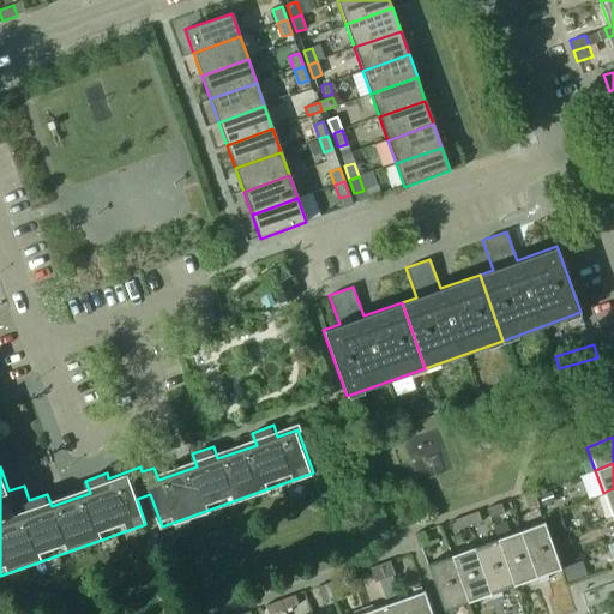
[(612,517),(613,515),(613,488),(603,493),(612,517)]
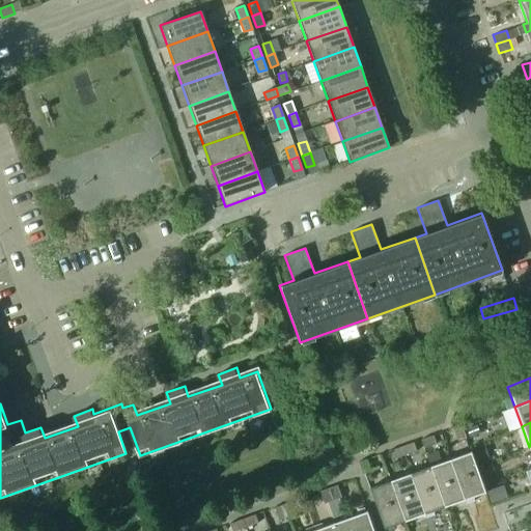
[(473,424),(465,427),(470,442),(479,438),(473,424)]
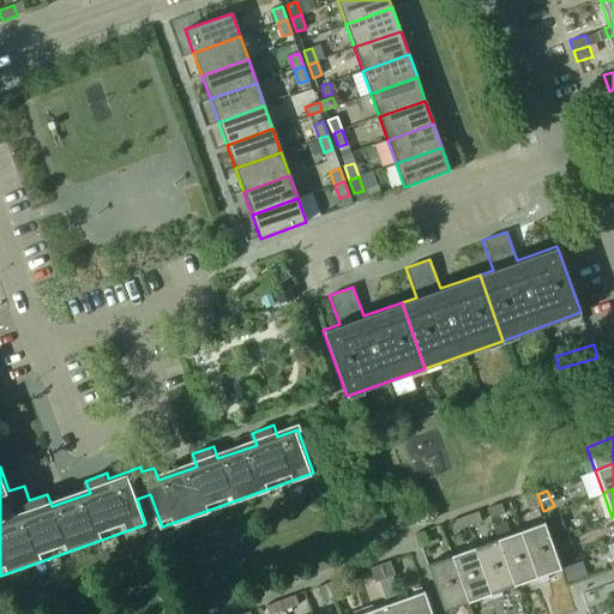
[(533,492),(523,494),(523,495),(528,510),(537,506),(533,492)]
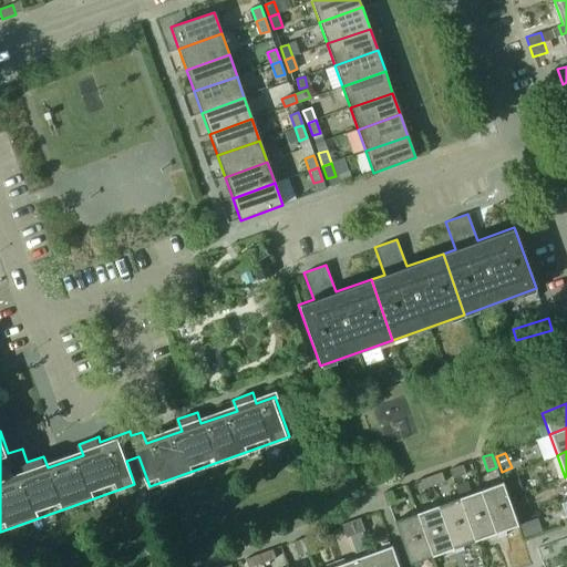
[(465,474),(462,464),(449,470),(452,478),(465,474)]
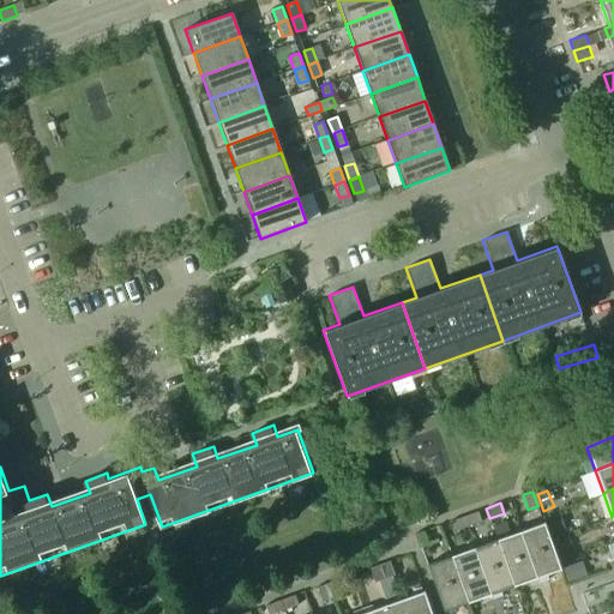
[(465,527),(481,522),(477,511),(462,517),(465,527)]
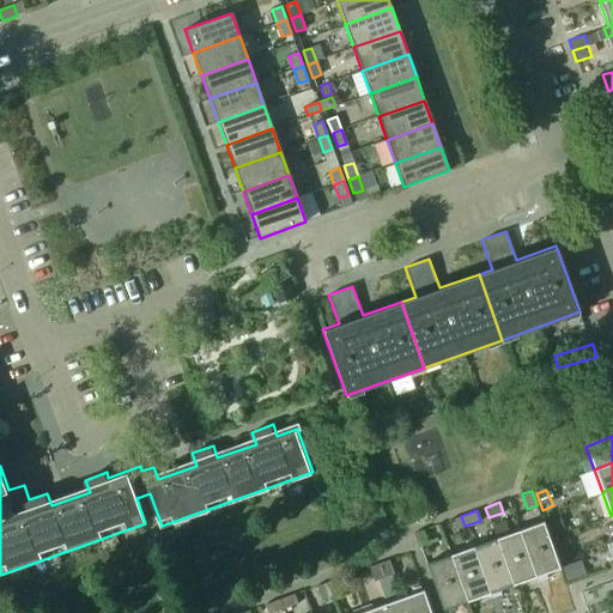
[(559,513),(545,517),(552,535),(566,530),(559,513)]
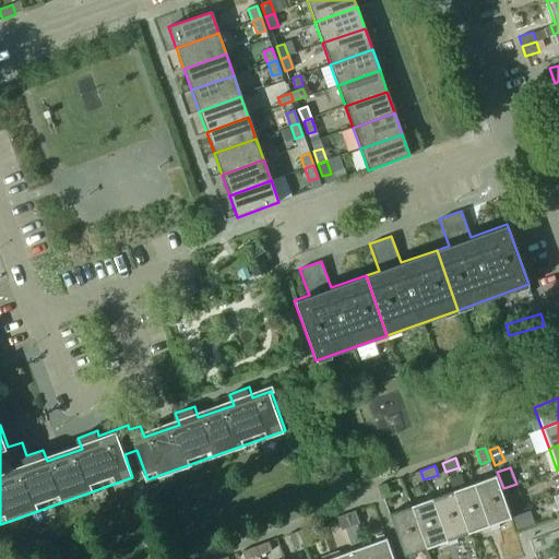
[(420,471),(407,475),(411,484),(424,479),(420,471)]
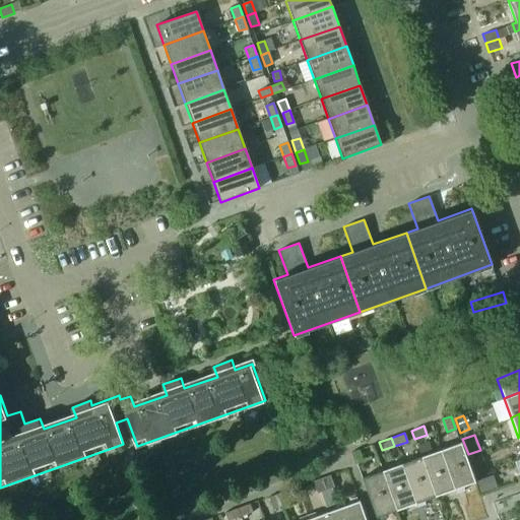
[(475,481),(460,441),(440,449),(456,493),(464,490),(462,486),(475,481)]
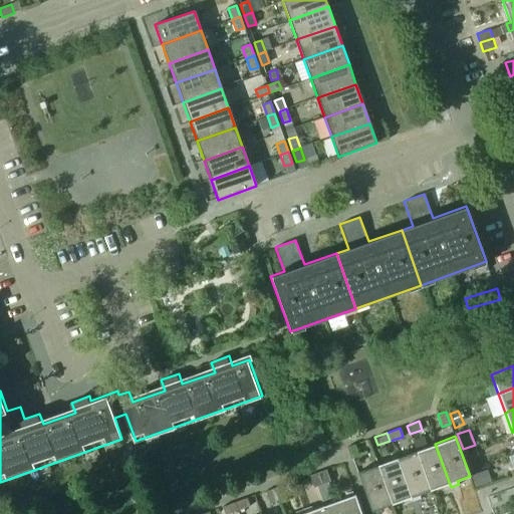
[(350,460),(358,457),(354,444),(345,447),(350,460)]
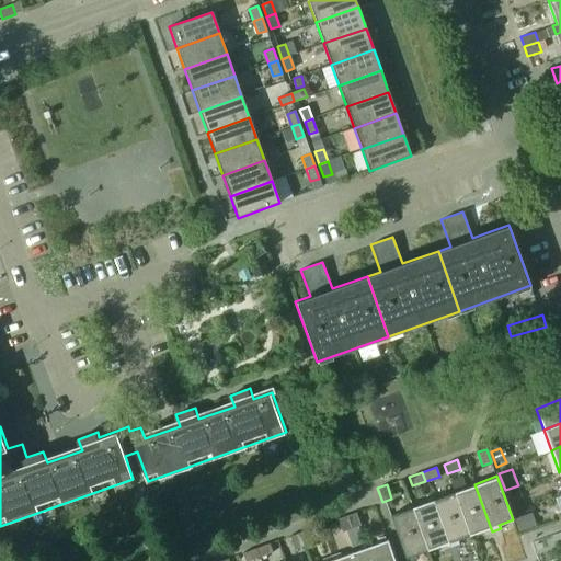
[(474,484),(454,492),(469,536),(482,531),(483,535),(492,531),(474,484)]
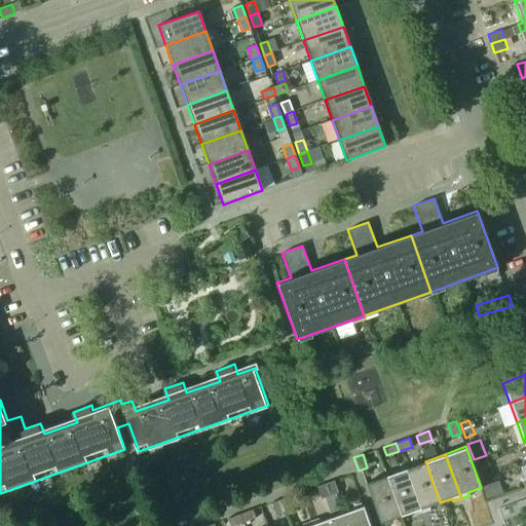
[(475,462),(479,476),(486,473),(489,465),(487,458),(475,462)]
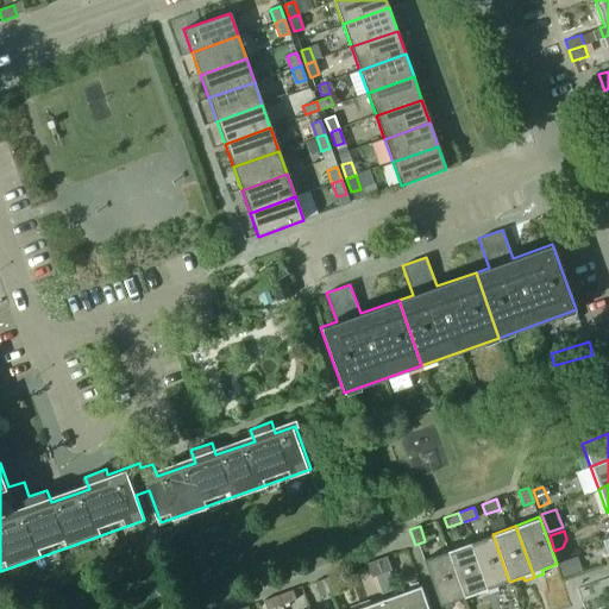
[(493,534),(470,542),(488,594),(497,590),(496,586),(509,582),(493,534)]
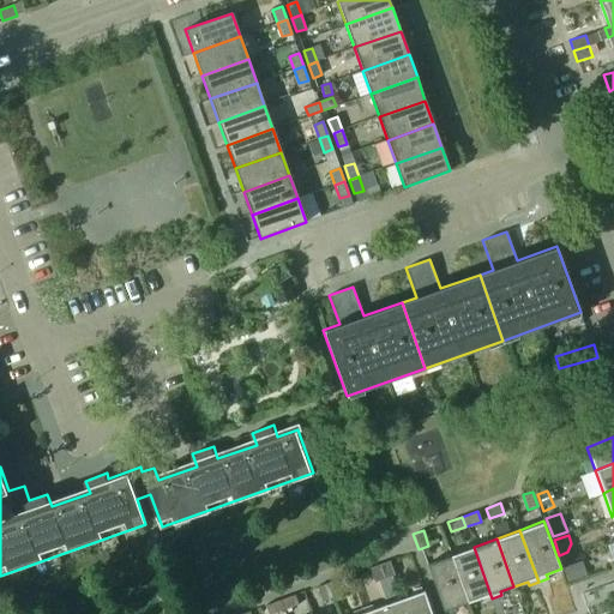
[(482,602),(492,599),(474,547),(450,555),(468,603),(481,597),(482,602)]
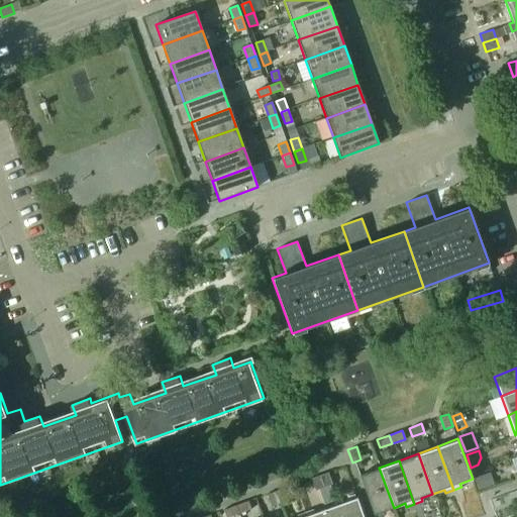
[(394,508),(379,468),(358,475),(374,515),(375,514),(375,516),(378,516),(384,515),(383,512),(394,508)]
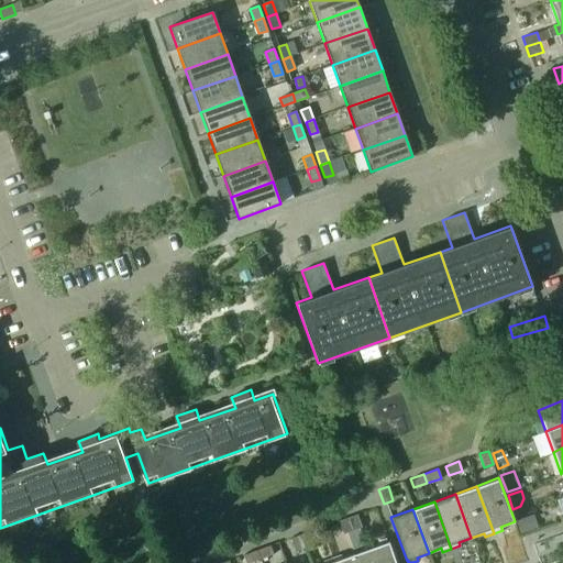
[(354,529),(363,526),(357,511),(349,515),(354,529)]
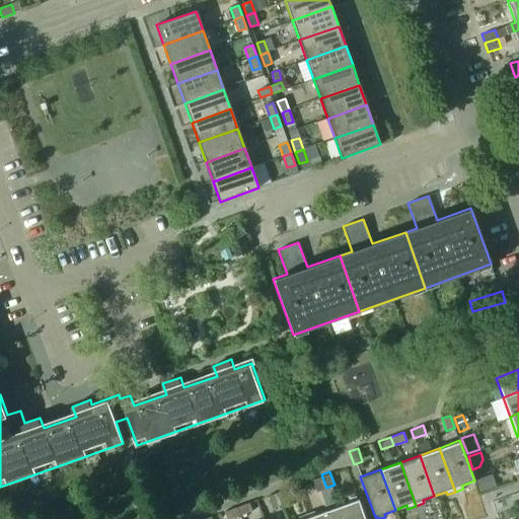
[(321,474),(313,477),(317,491),(326,488),(321,474)]
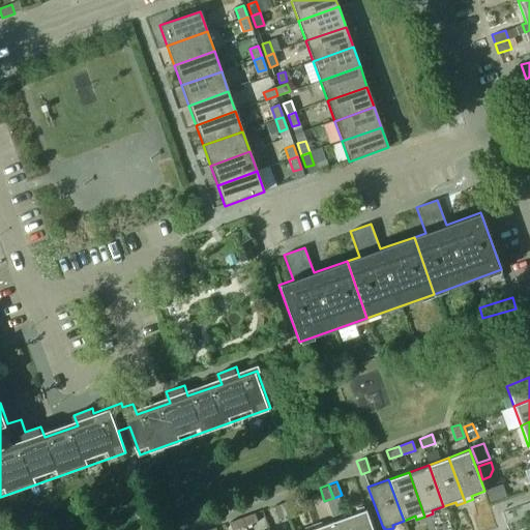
[(502,484),(487,490),(491,502),(506,497),(502,484)]
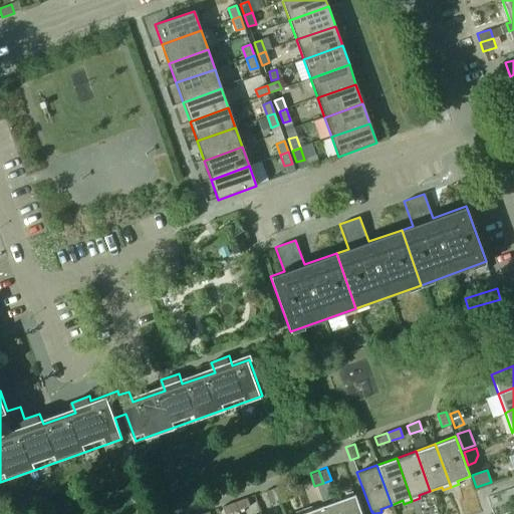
[(278,499),(286,496),(282,483),(274,486),(278,499)]
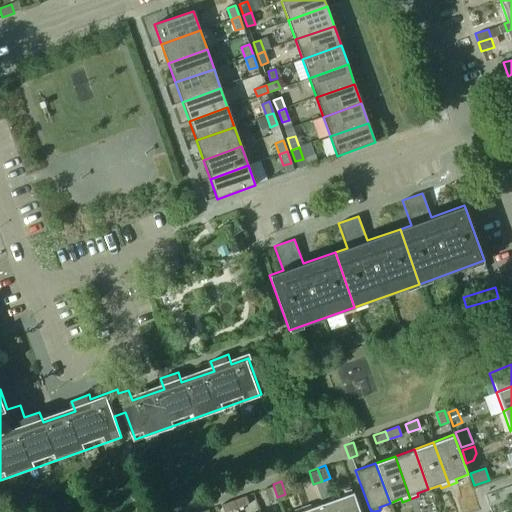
[(273,484),(264,487),(268,500),(277,497),(273,484)]
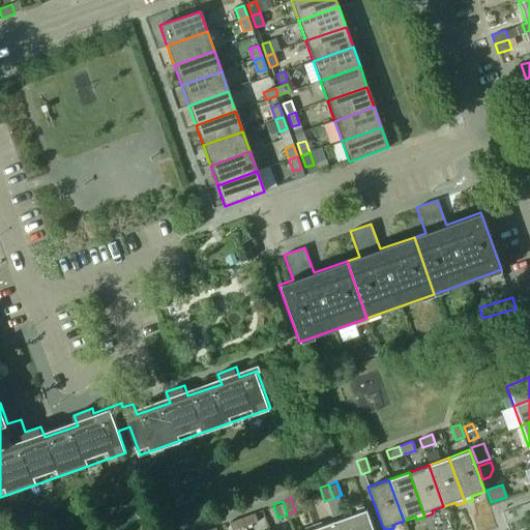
[(354,509),(355,512),(344,517),(349,529),(374,529),(367,508),(365,509),(363,505),(354,509)]
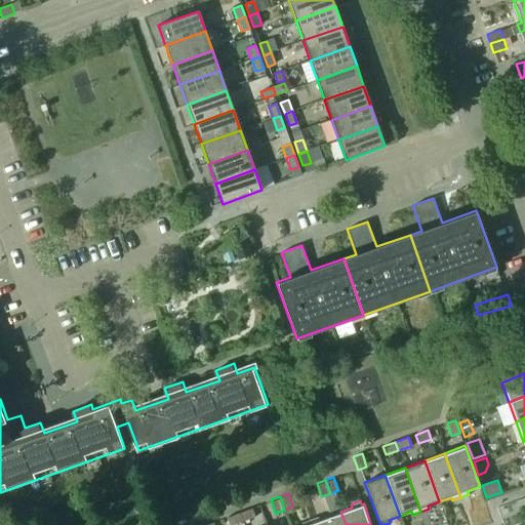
[(243,519),(255,515),(252,507),(240,511),(243,519)]
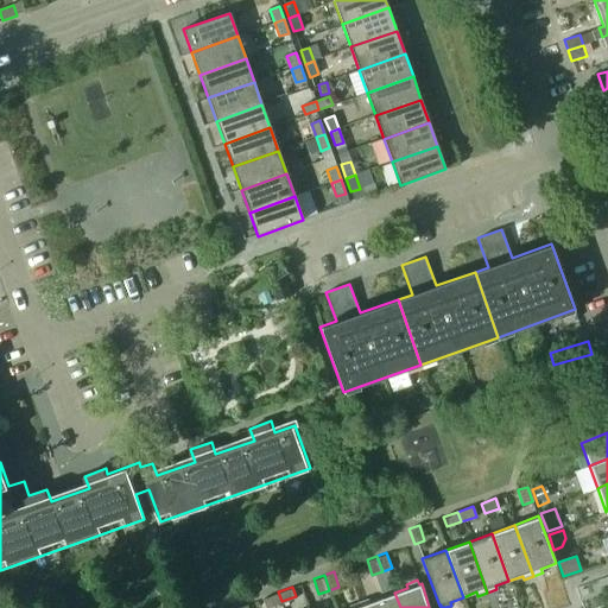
[(278,591),(264,596),(266,606),(282,601),(278,591)]
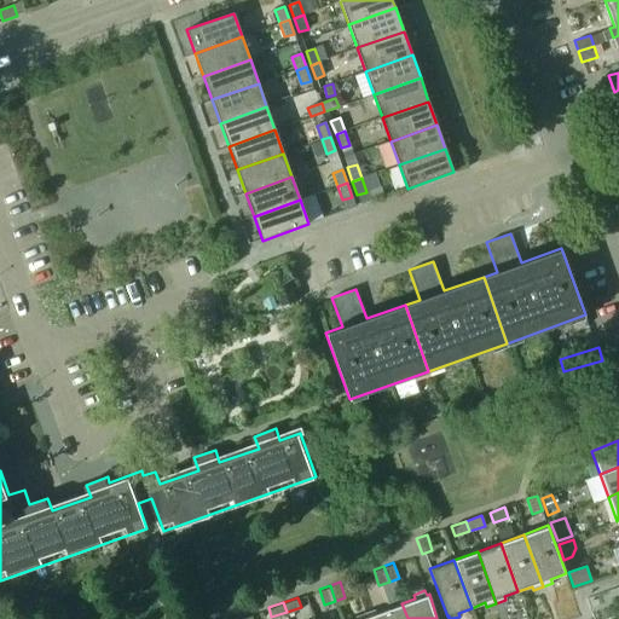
[(364,613),(365,618),(408,618),(401,603),(374,613),(372,609),(364,613)]
